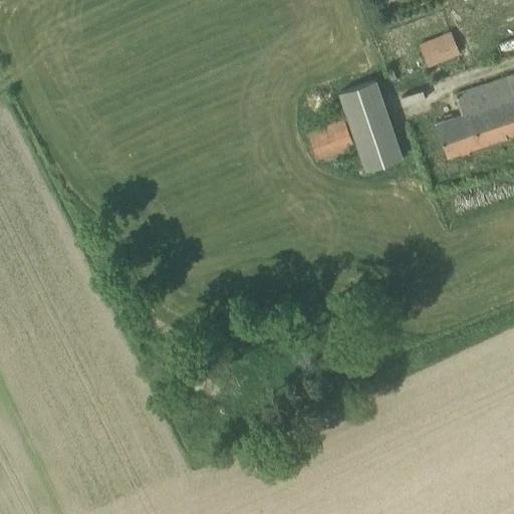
[(464,20),(467,26),(457,31),(467,54),(495,41),(485,18),(475,22),(473,17),(464,20)]
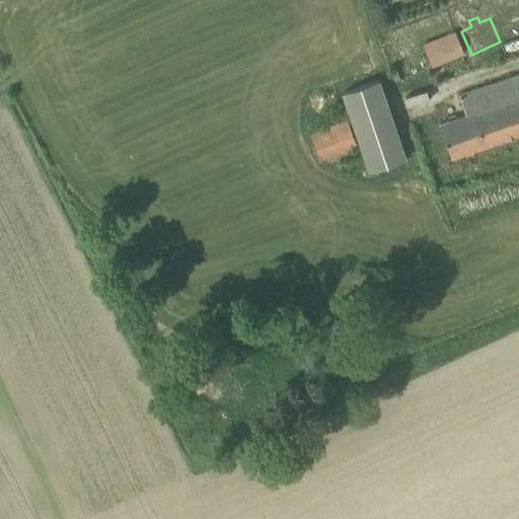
[(432,68),(464,55),(454,30),(422,45),(432,68)]
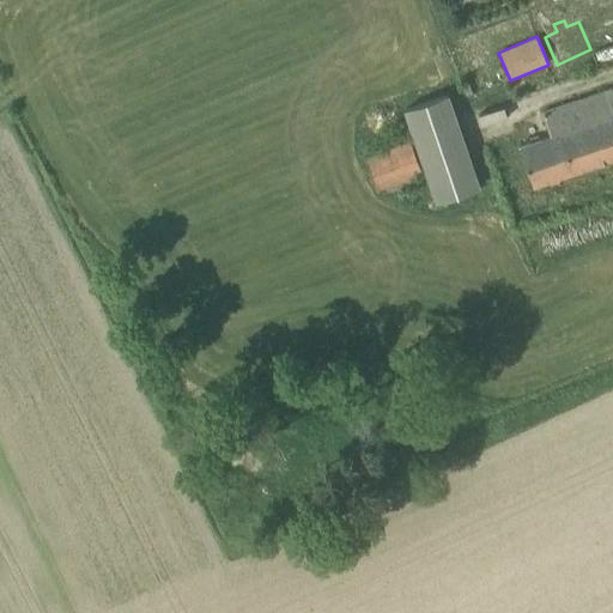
[(612,87),(610,89),(545,113),(552,135),(520,146),(533,186),(612,158),(612,87)]
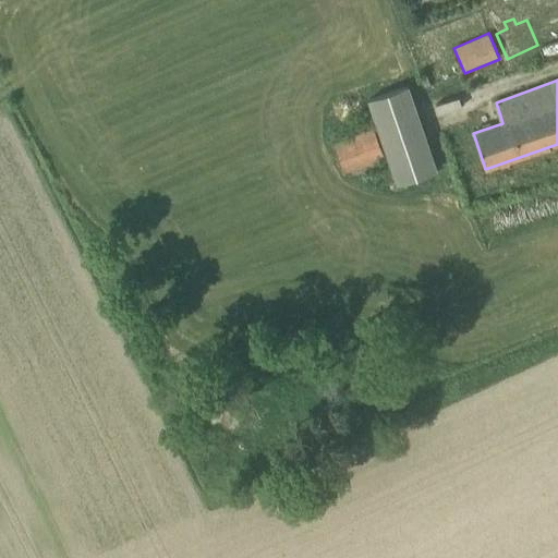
[(409,82),(370,96),(399,180),(438,167),(409,82)]
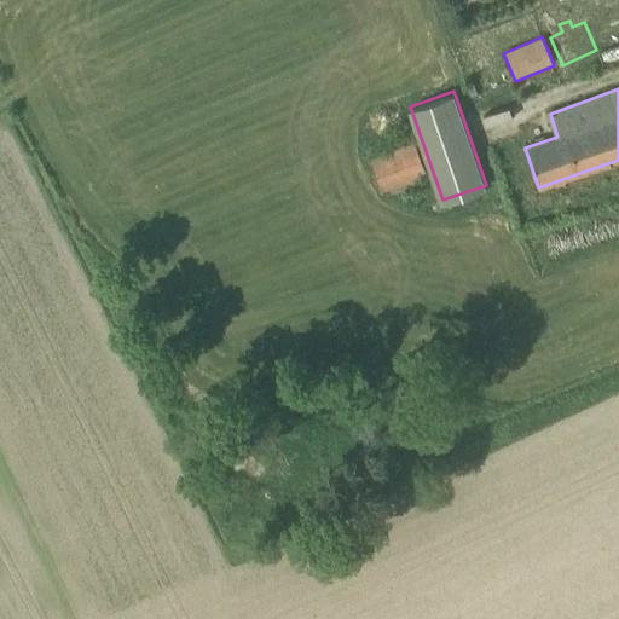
[(381,194),(426,175),(414,142),(368,158),(381,194)]
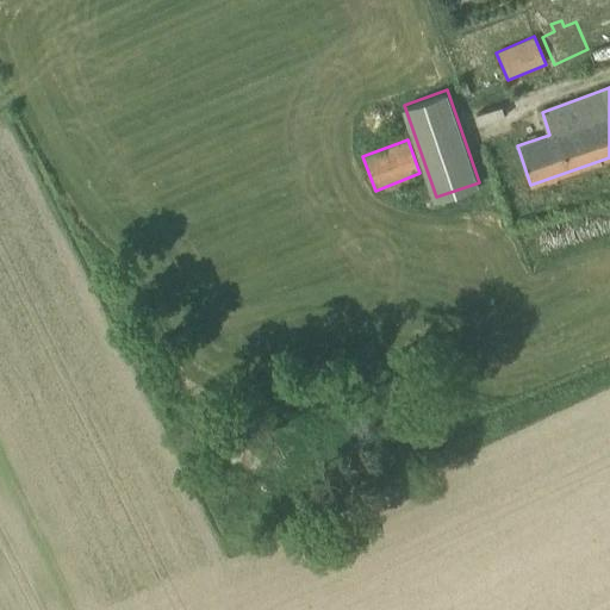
All buildings are outlined.
